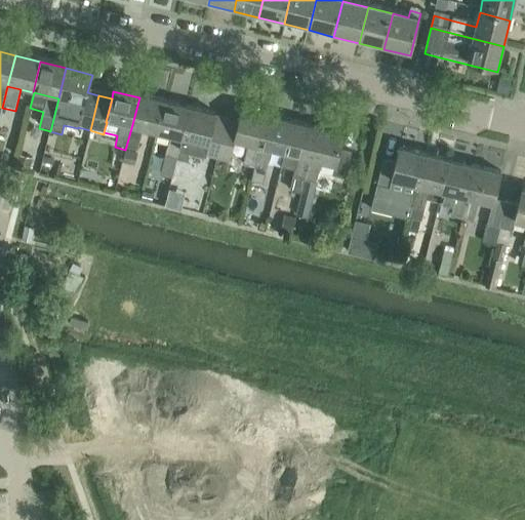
[(131,128),(143,131),(156,134),(164,104),(139,97),(131,128)]
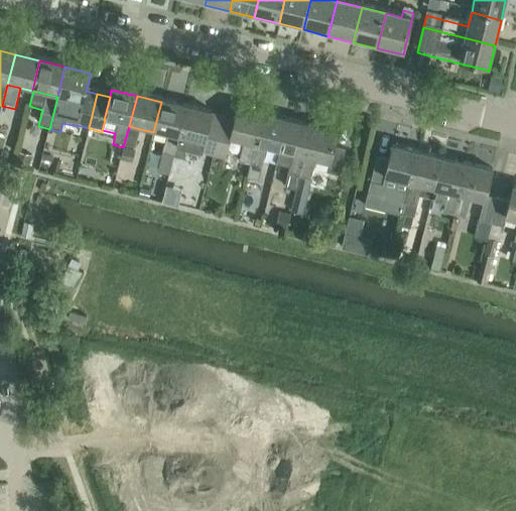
[(172,159),(186,108),(161,102),(153,132),(151,141),(164,145),(161,156),(172,159)]
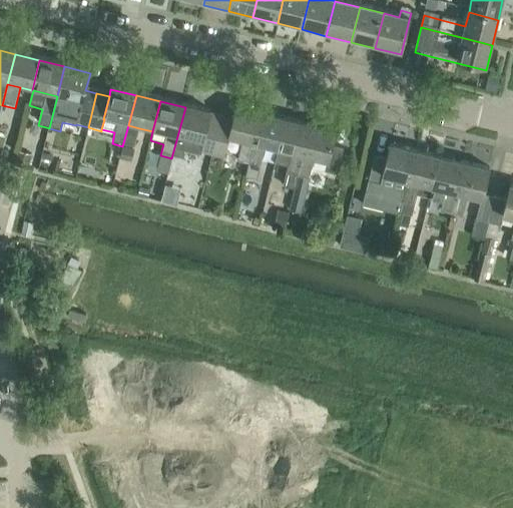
[(212,158),(222,119),(209,116),(209,114),(185,107),(171,158),(183,161),(185,155),(199,158),(200,155),(212,158)]
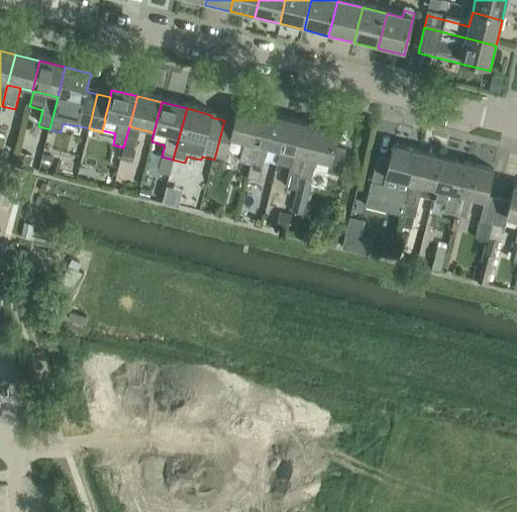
[(231,140),(244,143),(239,165),(250,168),(247,181),(264,116),(238,110),(234,123),(224,120),(214,160),(225,162),(231,140)]
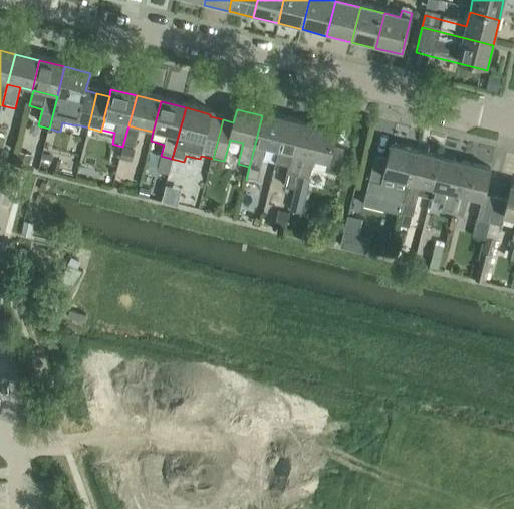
[(257,183),(265,149),(278,152),(286,121),(262,115),(246,180),(257,183)]
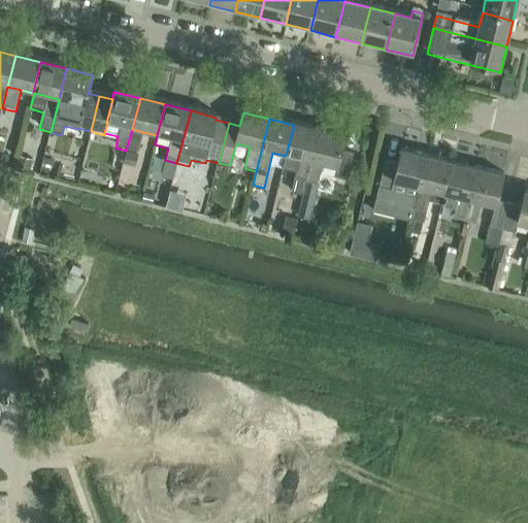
[(294,125),(286,156),(300,159),(291,194),(302,197),(306,184),(319,131),(294,125)]
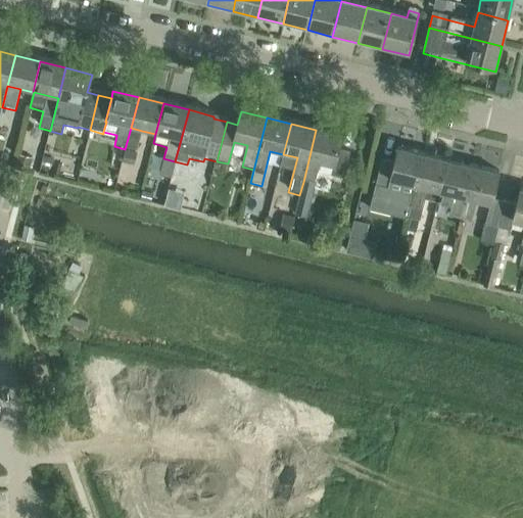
[(137,152),(142,131),(131,128),(125,149),(137,152)]
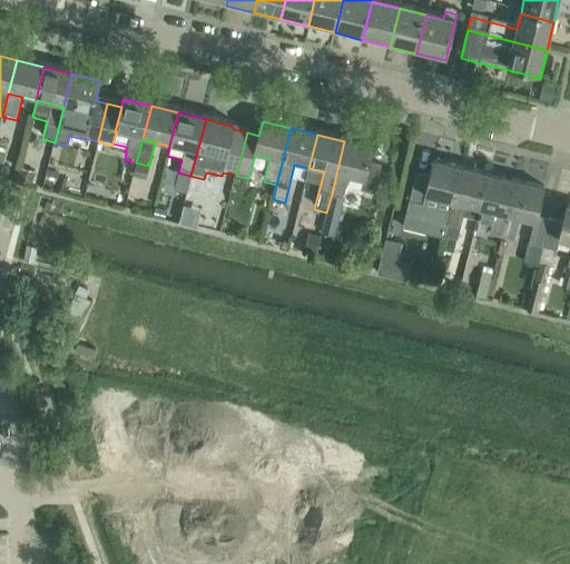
[(344,141),(331,198),(343,200),(345,189),(374,197),(381,168),(369,165),(373,148),(344,141)]
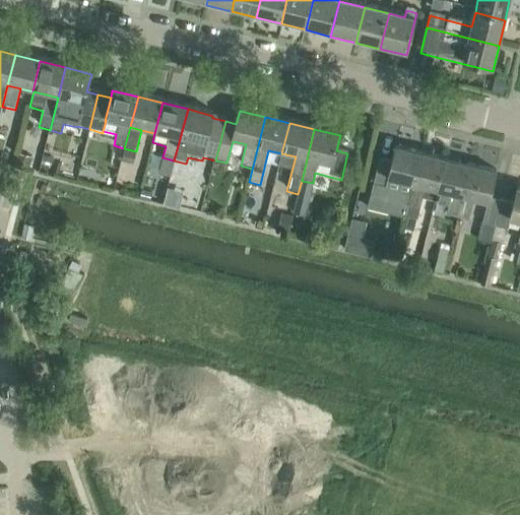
[(379,162),(373,187),(367,211),(404,220),(420,155),(395,149),(391,165),(379,162)]
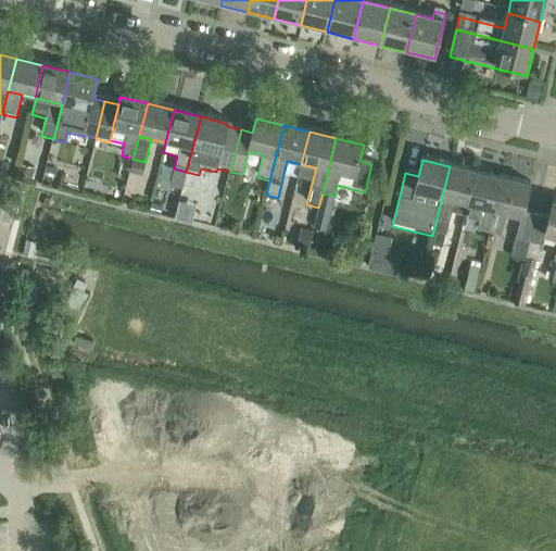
[(430,248),(442,251),(444,237),(446,237),(452,214),(465,217),(477,173),(450,166),(432,236),(430,248)]
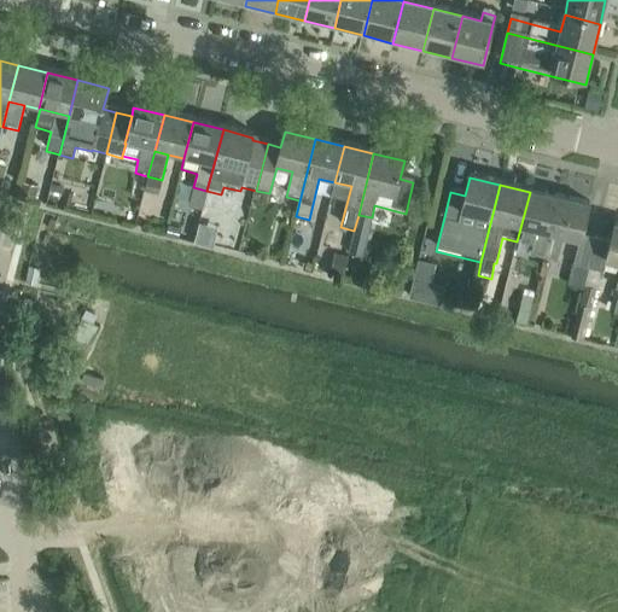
[(531,267),(541,269),(543,261),(559,199),(530,192),(517,242),(532,246),(530,257),(532,258),(531,267)]
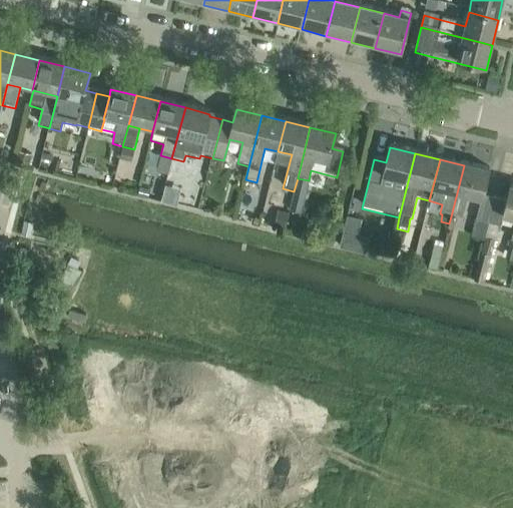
[(468,198),(482,202),(476,222),(487,225),(494,200),(483,197),(489,171),(464,165),(451,216),(462,219),(468,198)]
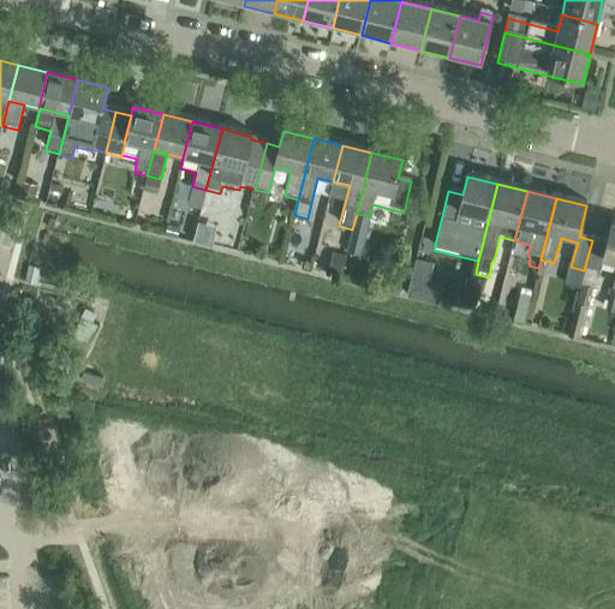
[(197,246),(219,250),(222,231),(201,226),(197,246)]
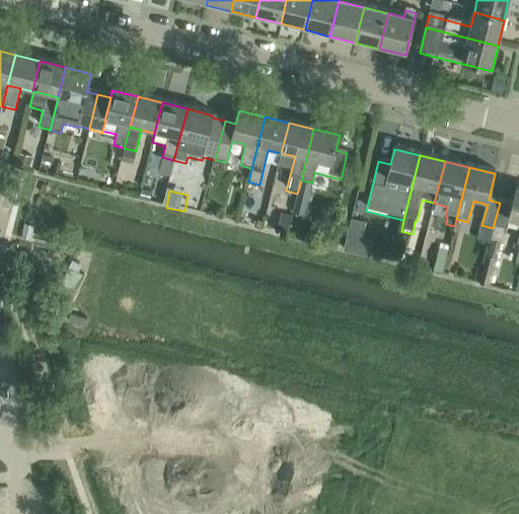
[(518,233),(516,245),(518,245),(518,191),(515,191),(511,205),(500,203),(493,228),(506,231),(508,221),(518,223),(518,233)]
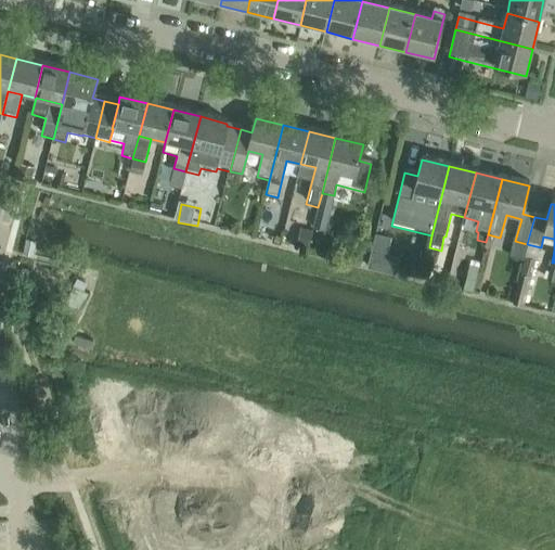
[(328,219),(315,216),(312,230),(324,233),(328,219)]
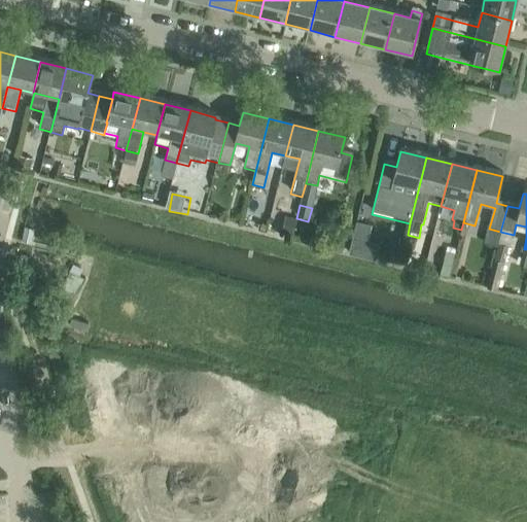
[(348,256),(359,259),(364,236),(354,234),(348,256)]
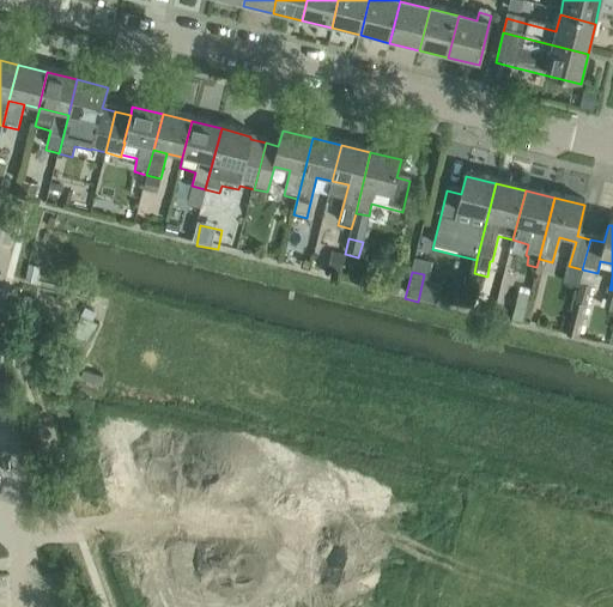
[(80,320),(65,354),(83,363),(98,328),(80,320)]
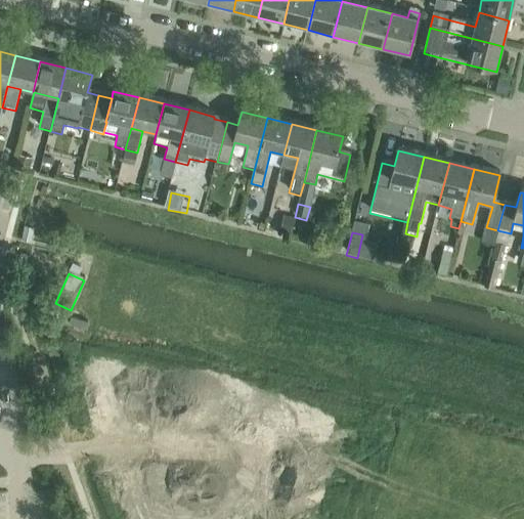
[(213,461),(217,435),(178,429),(174,456),(213,461)]
